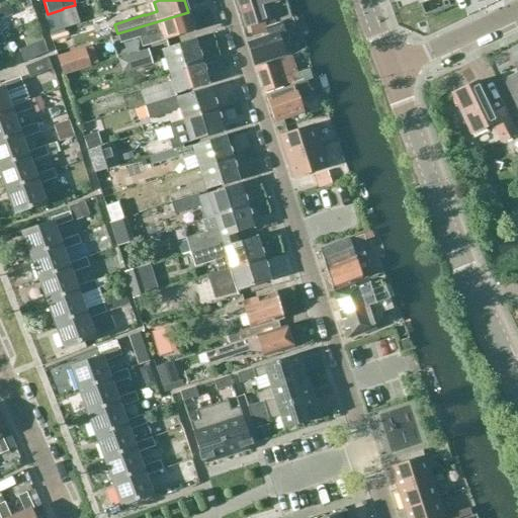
[(239,0),(248,28),(267,23),(261,6),(282,0),(239,0)]
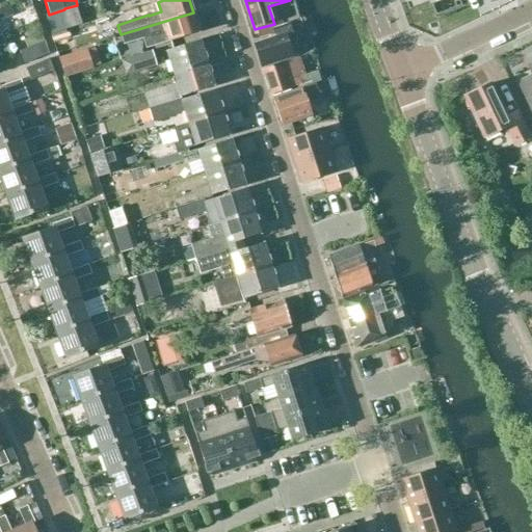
[(0,21),(14,16),(8,4),(0,8),(0,21)]
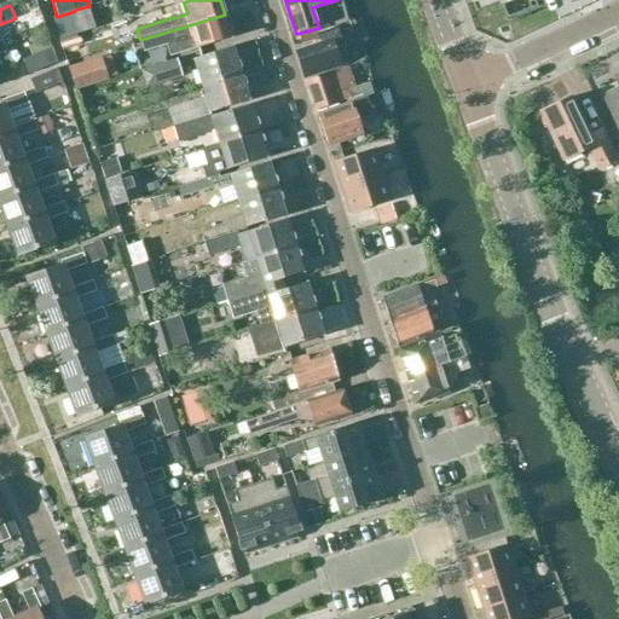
[(57,17),(52,18),(59,40),(82,33),(76,11),(75,11),(57,17)]
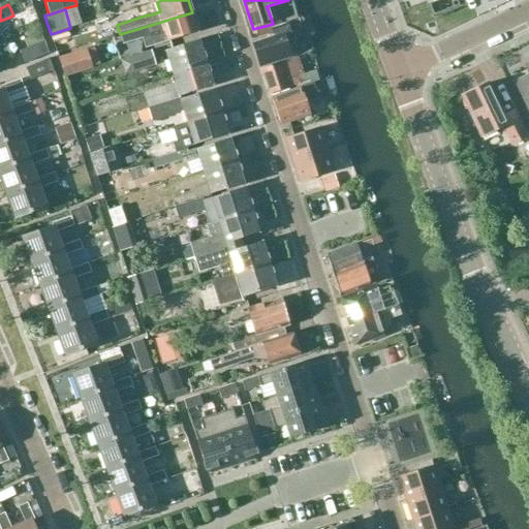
[(123,44),(150,36),(153,45),(169,40),(198,32),(192,12),(120,34),(123,44)]
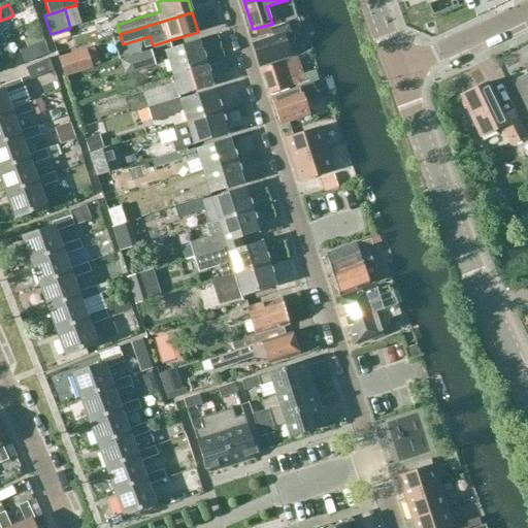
[(287,24),(272,29),(275,37),(253,44),(261,68),(290,58),(285,42),(292,40),(287,24)]
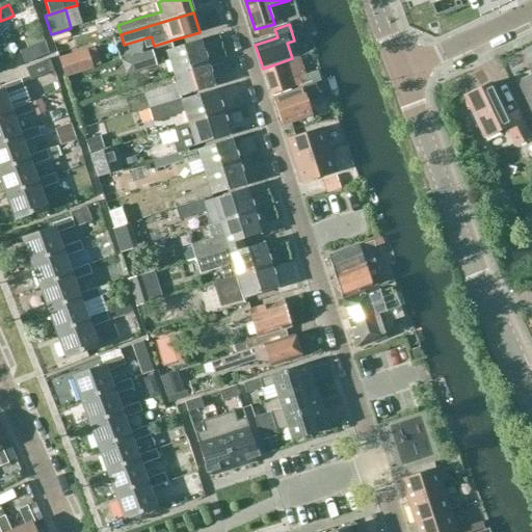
[(25,64),(49,54),(42,34),(24,42),(27,49),(20,52),(25,64)]
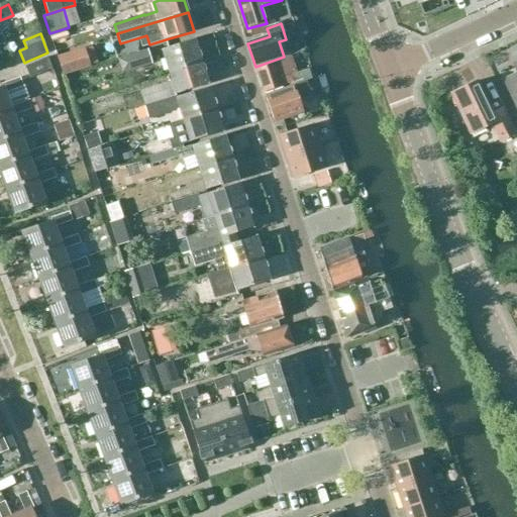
[(163,49),(169,71),(202,61),(201,58),(202,56),(201,52),(199,50),(195,39),(163,49)]
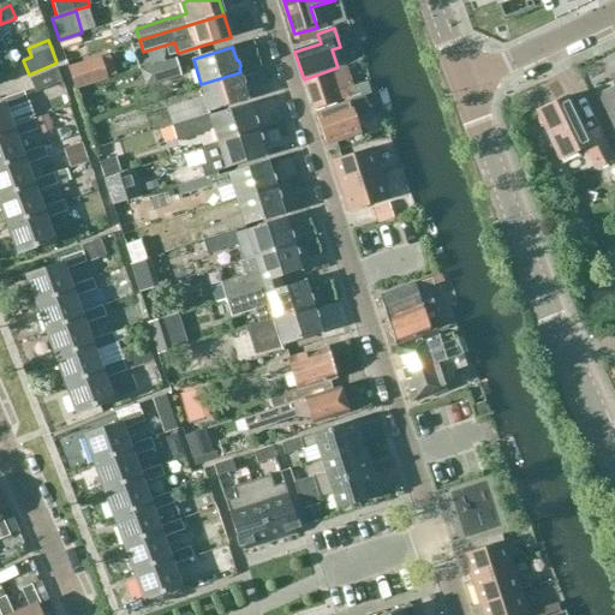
[(76,90),(108,79),(101,58),(69,69),(76,90)]
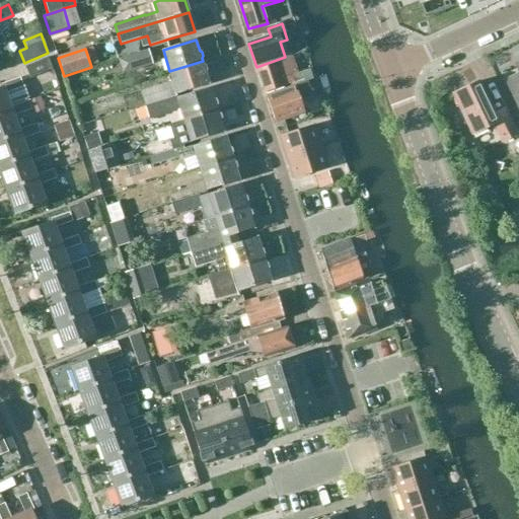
[(133,69),(152,64),(148,51),(129,57),(133,69)]
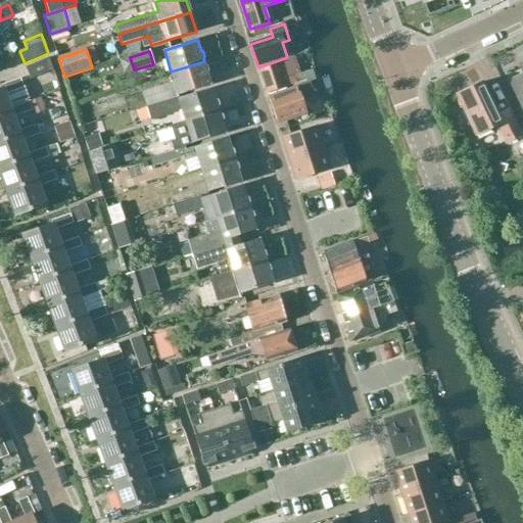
[(290,65),(294,64),(292,57),(258,68),(268,93),(296,83),(290,65)]
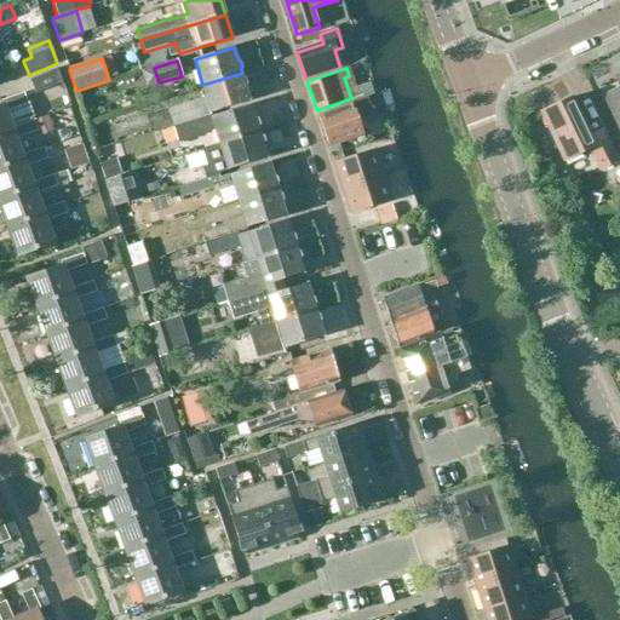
[(63,82),(57,69),(30,81),(35,95),(63,82)]
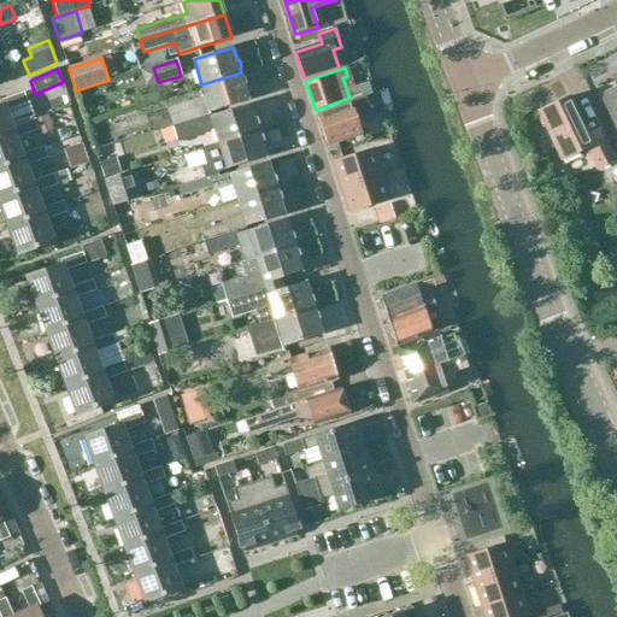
[(242,77),(241,72),(201,84),(206,98),(168,110),(172,127),(211,115),(209,111),(250,99),(245,86),(247,84),(245,78),(242,77)]
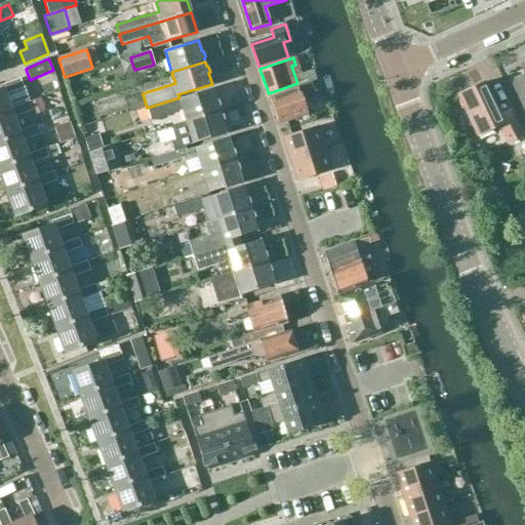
[(524,64),(522,66),(524,71),(524,75),(512,81),(524,109),(524,64)]
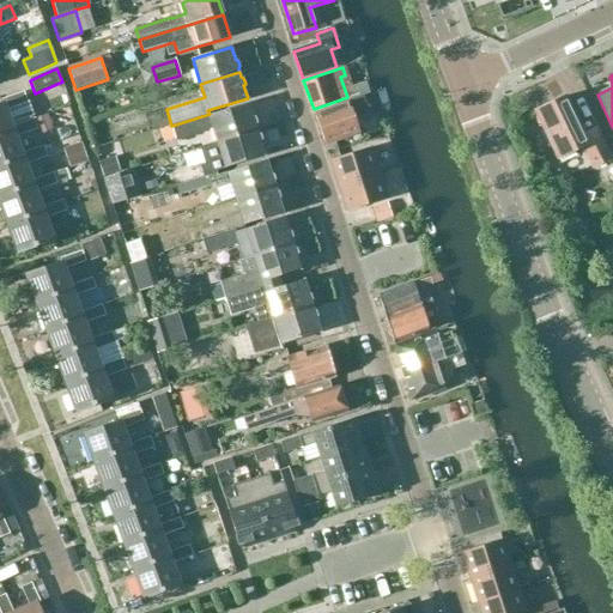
[(364,97),(370,95),(368,85),(353,91),(356,99),(315,114),(327,145),(362,133),(357,120),(371,114),(364,97)]
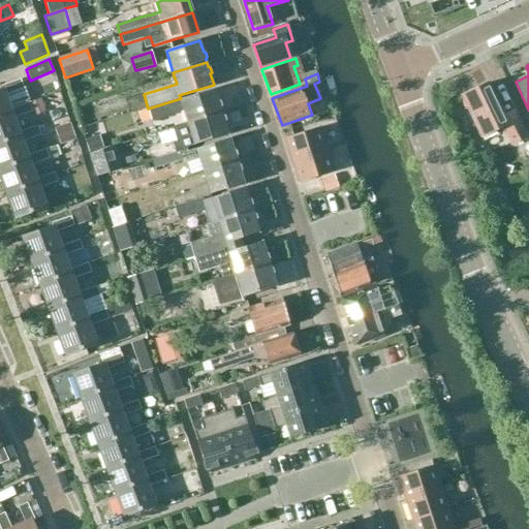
[(0,89),(0,116),(10,113),(9,110),(4,96),(23,89),(20,80),(0,87),(1,90),(0,89)]
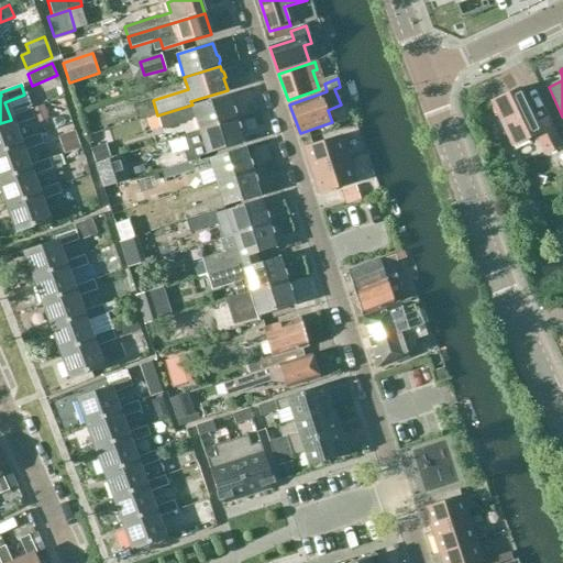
[(59,87),(32,94),(36,112),(64,107),(59,87)]
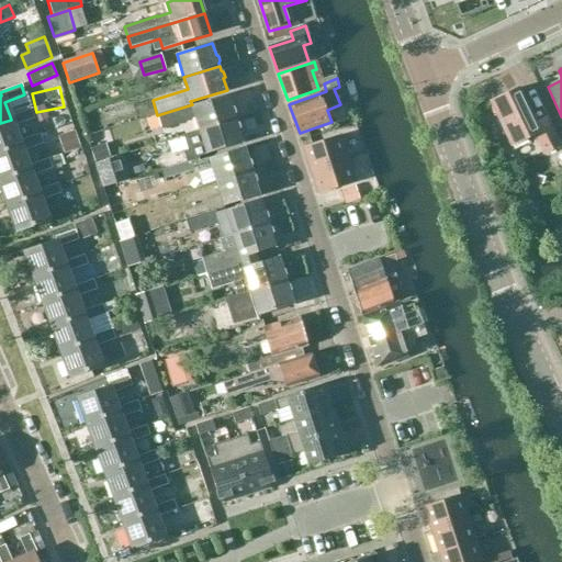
[(491,102),(492,103),(512,146),(535,135),(543,154),(559,146),(546,117),(534,124),(517,89),(491,102)]
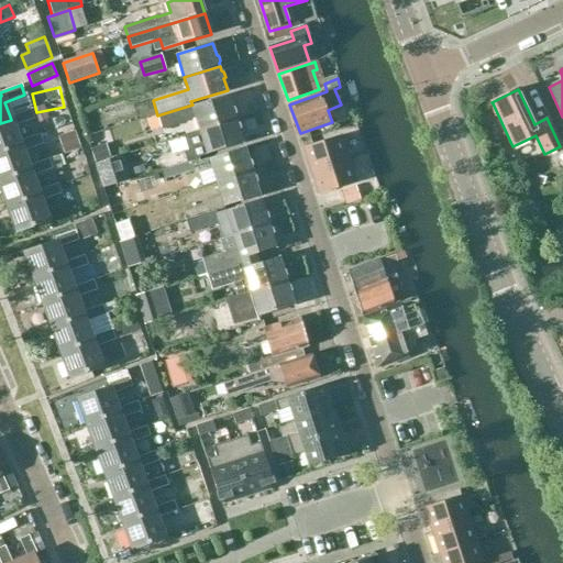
[(157,116),(157,117),(163,131),(197,120),(200,131),(236,119),(235,114),(236,113),(235,109),(233,108),(229,95),(192,107),(192,105),(157,116)]
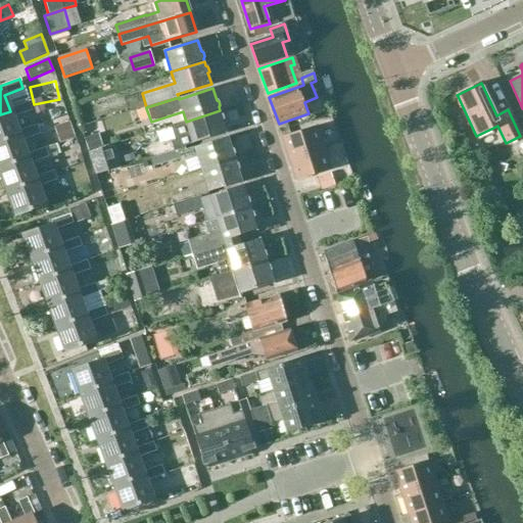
[(28,102),(9,108),(10,111),(0,114),(0,141),(19,135),(18,132),(13,117),(31,110),(28,102)]
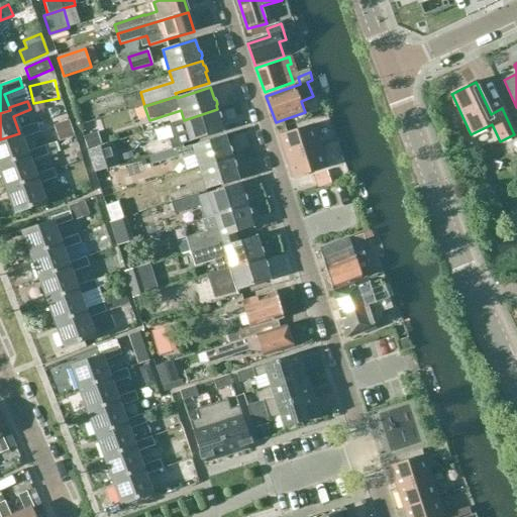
[(56,112),(59,128),(74,124),(70,108),(56,112)]
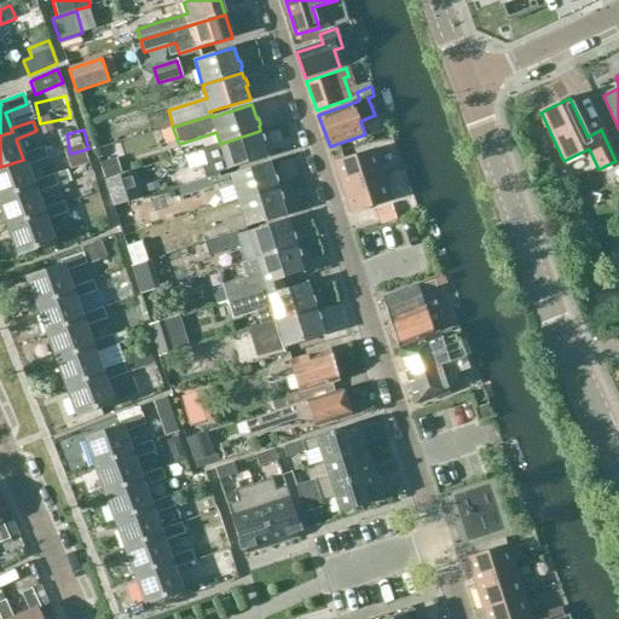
[(202,169),(174,177),(178,189),(220,175),(219,172),(267,156),(264,144),(265,142),(264,137),(261,136),(260,131),(220,144),(202,149),(208,166),(202,168),(202,169)]
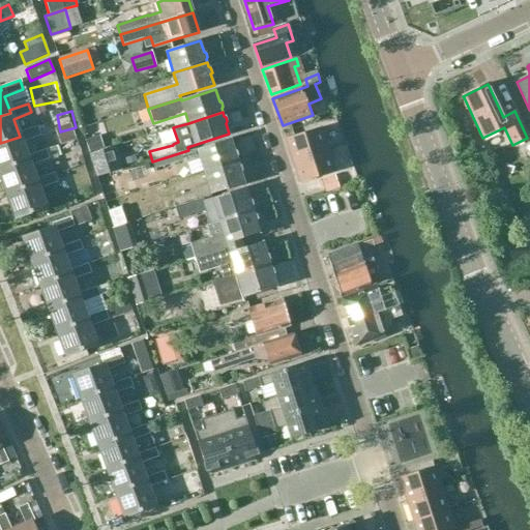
[(36,127),(19,134),(20,137),(0,143),(0,170),(29,160),(27,156),(22,142),(39,136),(36,127)]
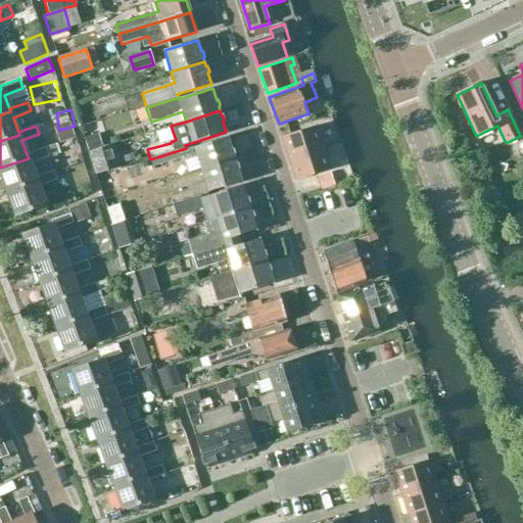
[(283,138),(290,159),(325,148),(319,127),(283,138)]
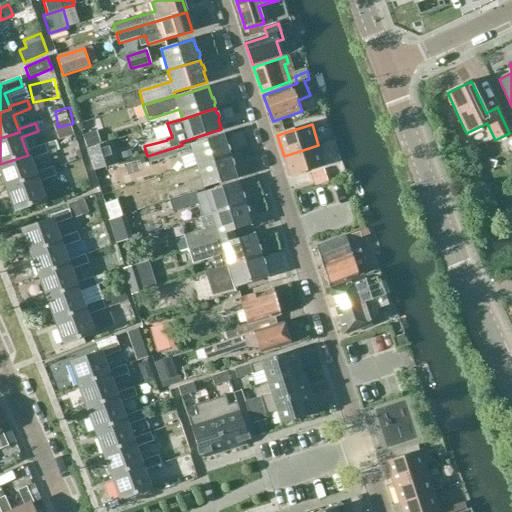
[(182,145),(147,156),(149,164),(178,155),(180,158),(193,154),(197,166),(229,156),(228,153),(230,151),(229,147),(226,145),(223,134),(182,147),(182,145)]
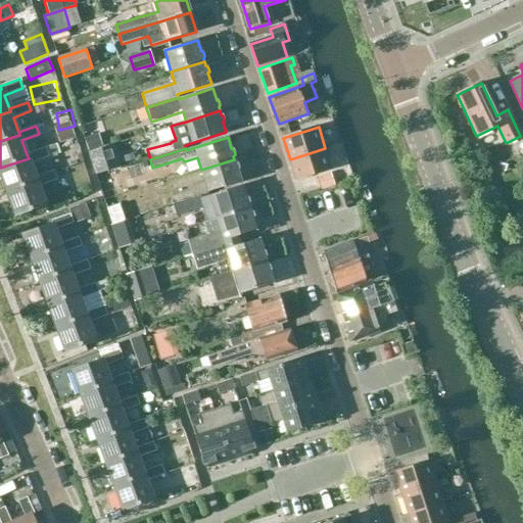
[(44,148),(27,154),(29,158),(0,168),(0,176),(6,193),(37,182),(36,178),(31,163),(47,157),(44,148)]
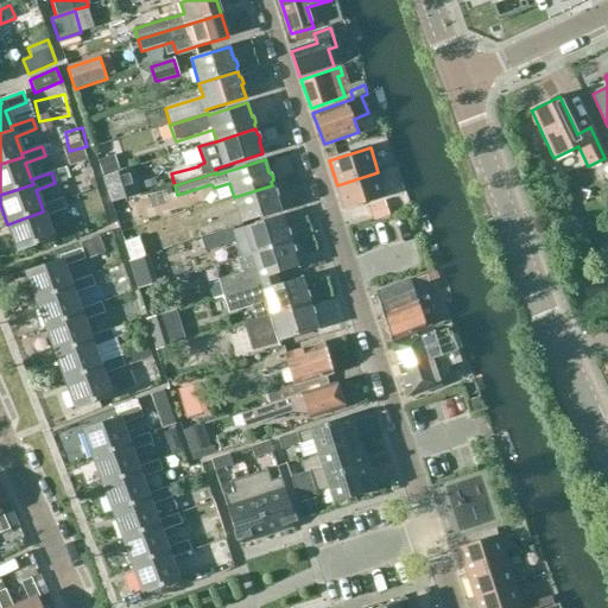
[(386,197),(378,172),(337,185),(346,210),(386,197)]
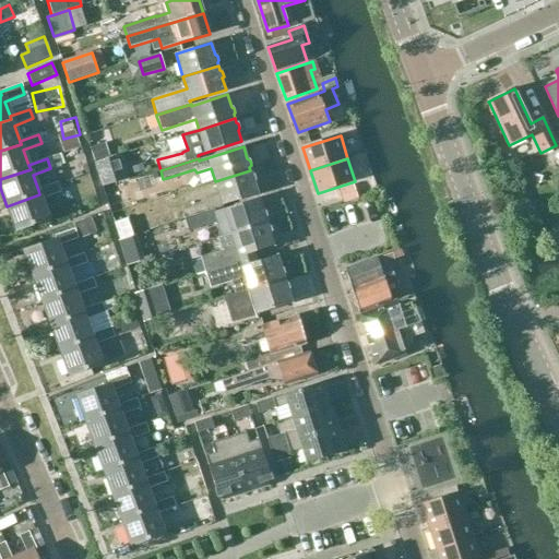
[(62,183),(95,180),(93,162),(60,165),(62,183)]
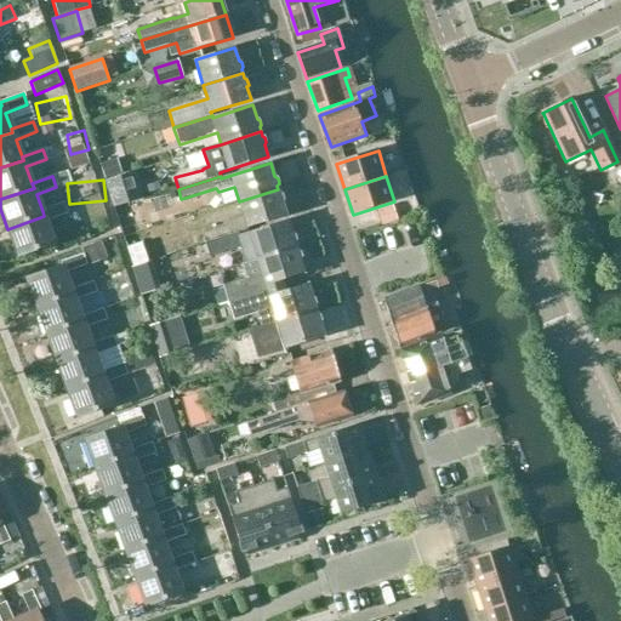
[(280,194),(278,189),(239,201),(244,216),(226,222),(227,227),(203,234),(205,244),(238,234),(248,232),(246,229),(288,215),(283,203),(285,200),(283,194),(280,194)]
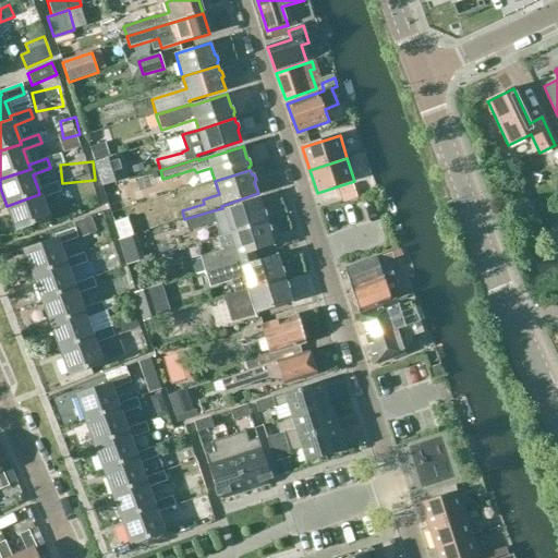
[(57,183),(38,190),(39,194),(7,206),(15,231),(48,219),(40,198),(60,192),(57,183)]
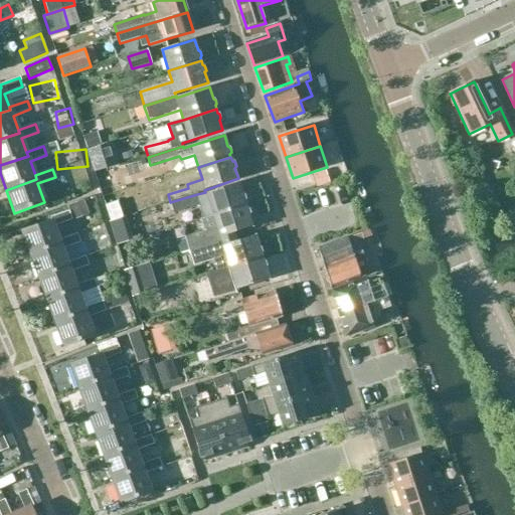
[(199,202),(201,207),(204,218),(246,205),(245,201),(246,199),(245,195),(242,194),(239,182),(206,193),(198,196),(197,194),(170,202),(173,210),(199,202)]
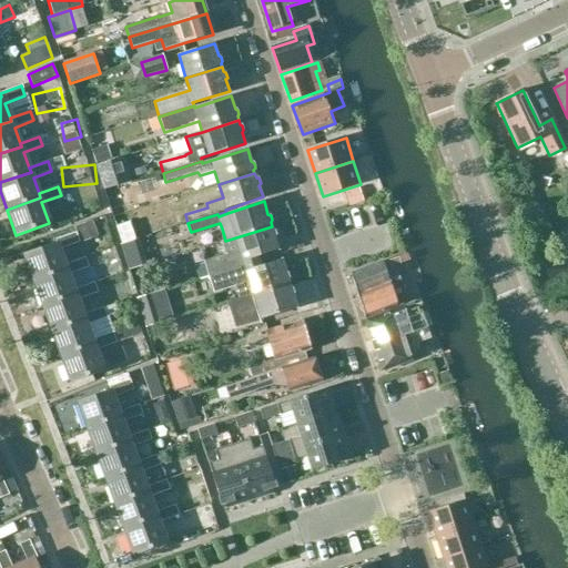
[(83,231),(101,223),(94,208),(77,214),(83,231)]
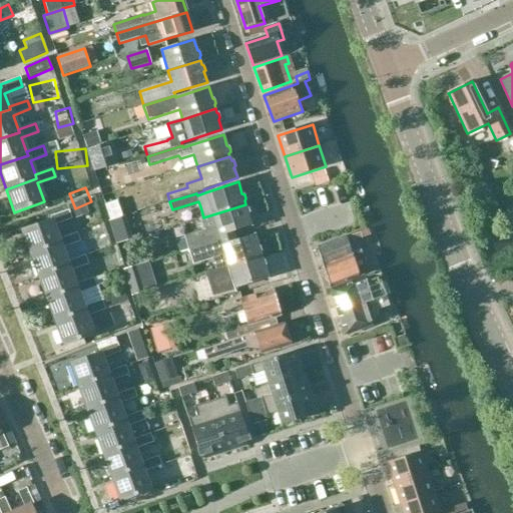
[(123,217),(115,193),(102,197),(110,221),(123,217)]
